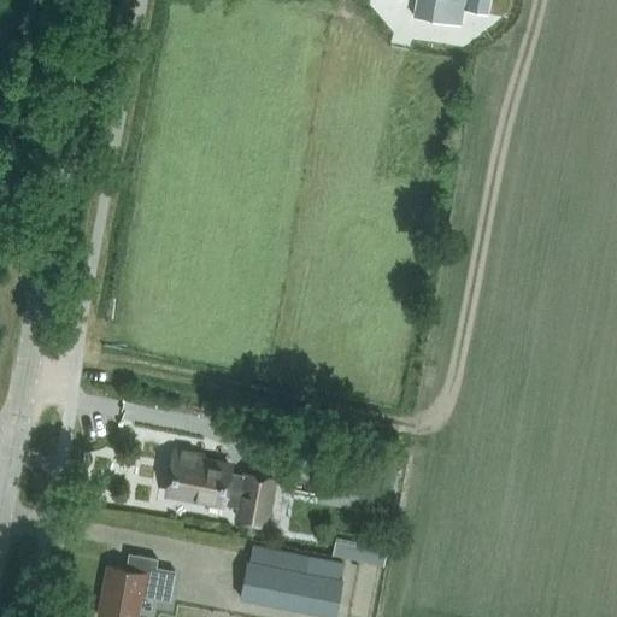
[(416,0),(415,10),(413,16),(460,24),(462,17),(463,10),(485,13),(487,0),(416,0)]
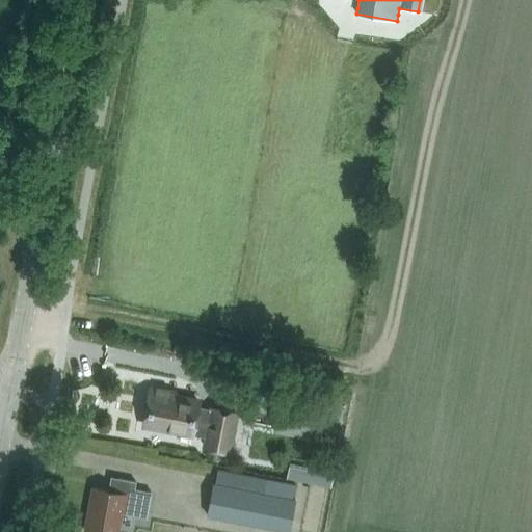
[(151,388),(143,425),(206,437),(205,445),(230,450),(236,413),(197,405),(198,400),(175,396),(176,392),(151,388)]
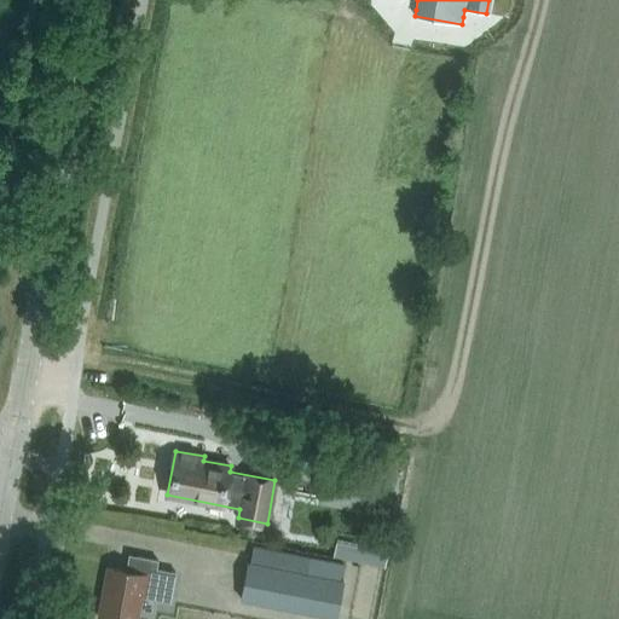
[(386,553),(336,542),(333,555),(383,566),(386,553)]
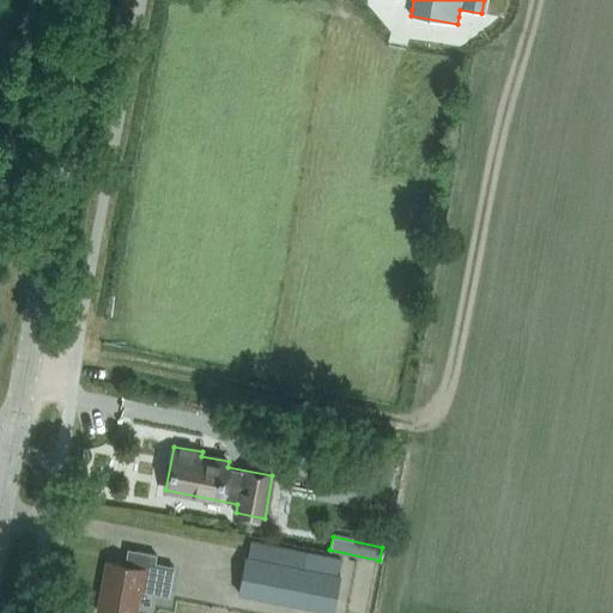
[(137,551),(133,566),(108,562),(98,612),(102,612),(134,612),(139,590),(169,596),(175,566),(155,563),(157,554),(137,551)]
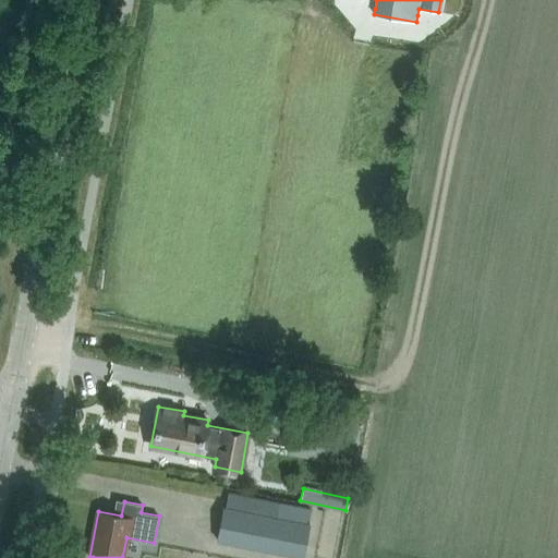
[(222,507),(217,540),(220,540),(241,544),(303,556),(310,523),(277,518),(222,507)]
